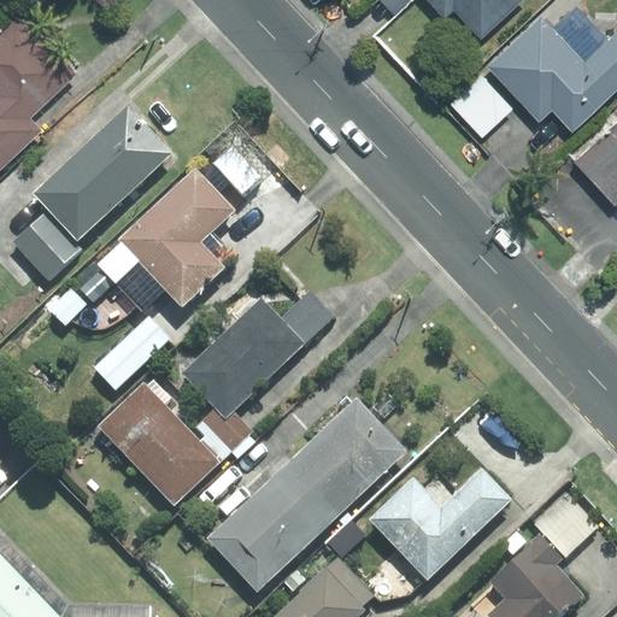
[(428,0),(445,18),(454,9),(481,39),(522,0),(428,0)]
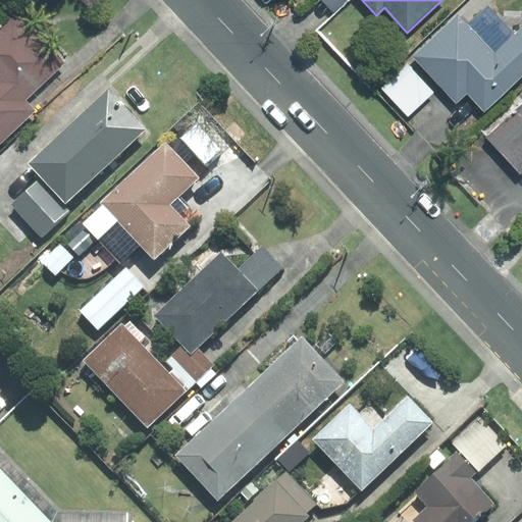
[(0,120),(11,133),(35,111),(24,101),(64,63),(14,9),(0,21),(0,120)]
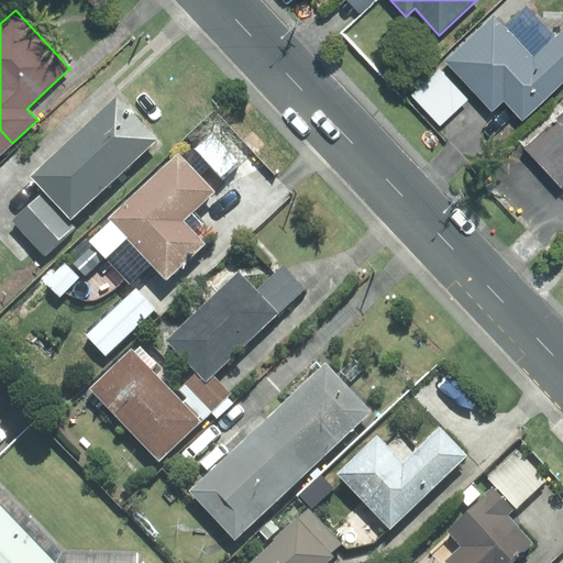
[(505,101),(522,121),(562,83),(562,31),(553,40),(526,10),(506,30),(494,17),(444,63),(493,112),(505,101)]
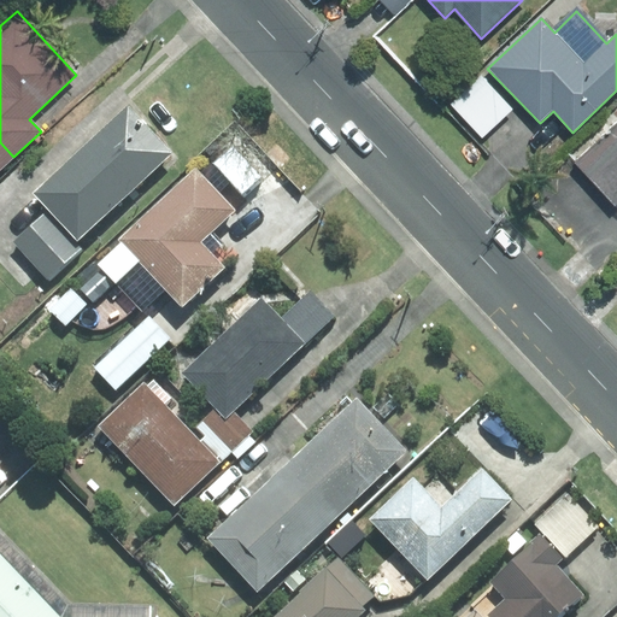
[(480,76),(451,104),(482,137),(512,110),(480,76)]
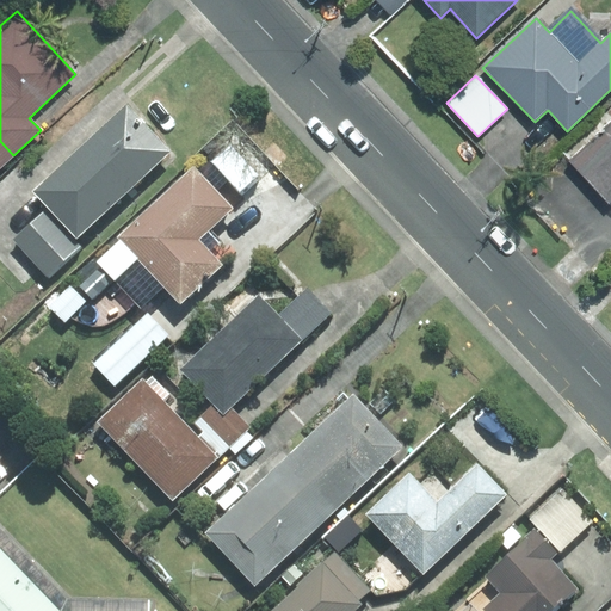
[(76,236),(170,150),(128,106),(35,192),(76,236)]
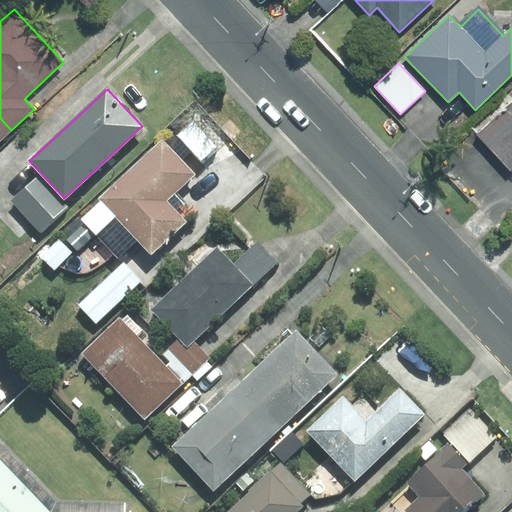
[(511,102),(479,132),(511,168),(511,166),(511,102)]
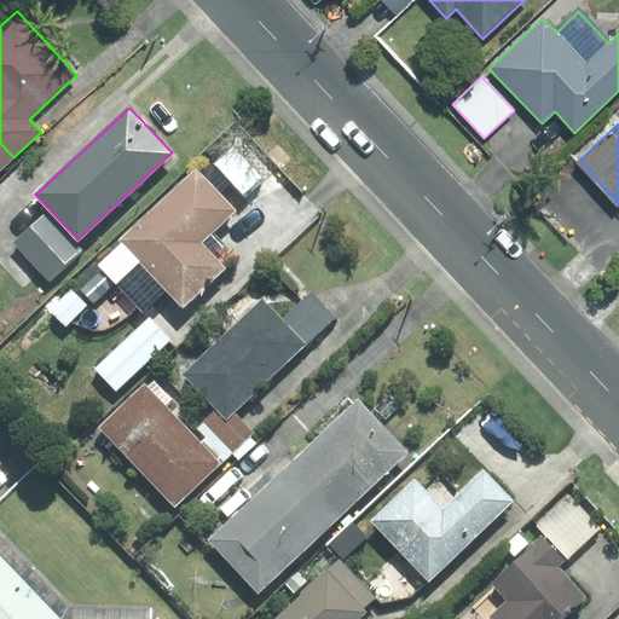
[(0,169),(13,157),(0,143),(0,169)]
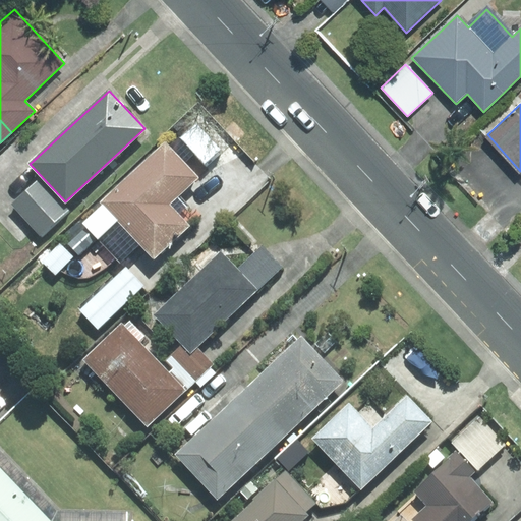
[(195,122),(179,137),(204,164),(220,150),(195,122)]
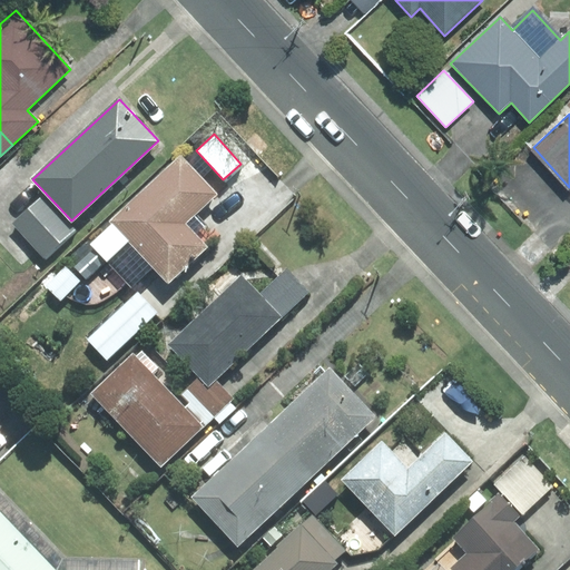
[(196,216),(218,195),(180,156),(89,244),(131,287),(153,266),(168,283),(216,237),(196,216)]
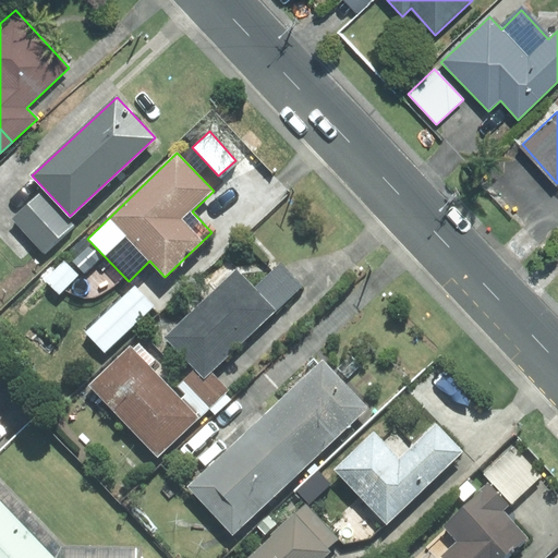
[(45,254),(74,226),(41,191),(11,218),(45,254)]
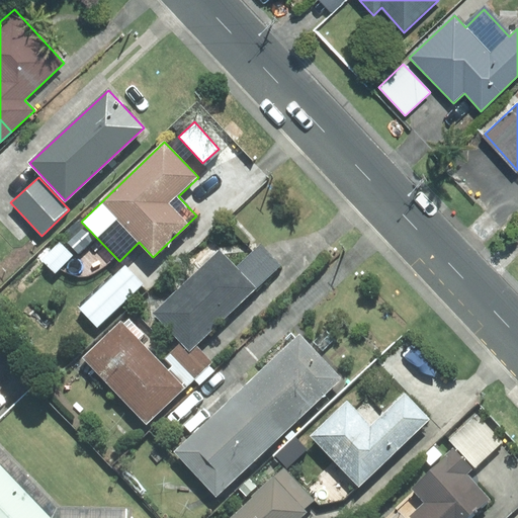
[(94,239),(83,228),(68,243),(79,254),(94,239)]
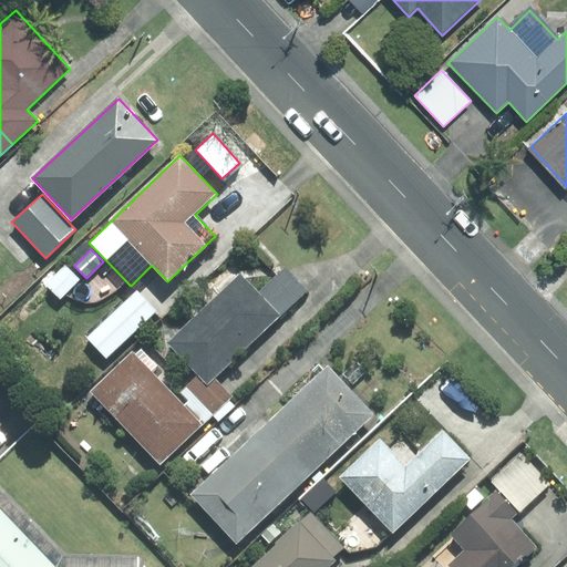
[(80,279),(65,265),(45,285),(60,299),(80,279)]
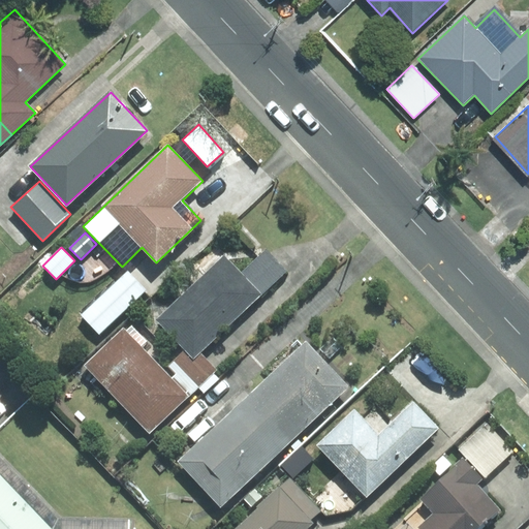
[(266,249),(241,273),(261,294),(286,271),(266,249)]
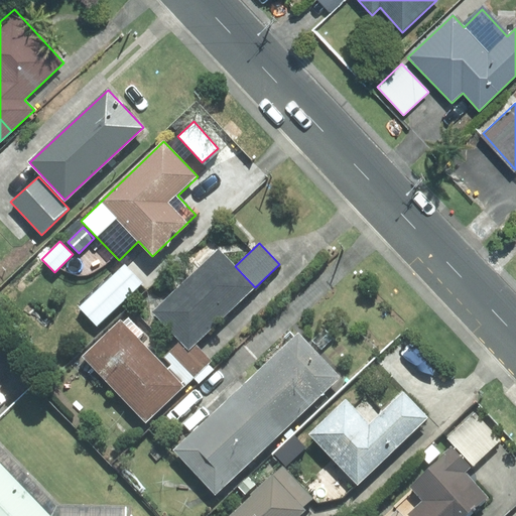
[(180,342),(188,350),(195,344),(255,287),(235,266),(219,249),(152,311),(180,342)]
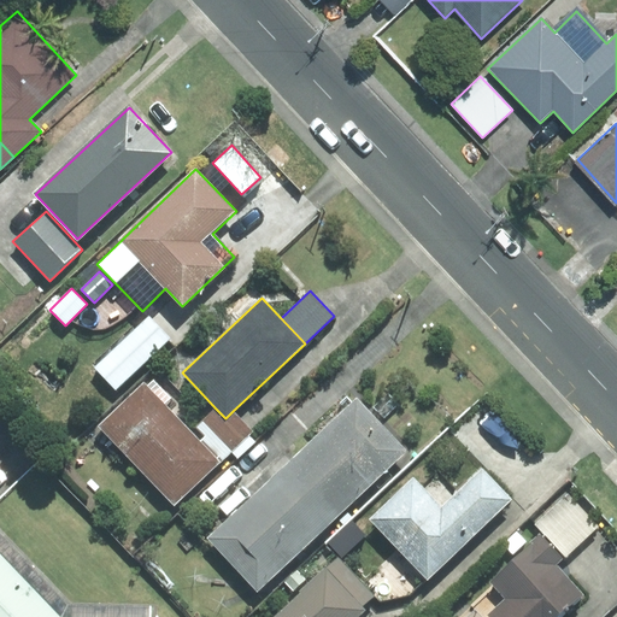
[(148,317),(95,368),(116,389),(169,339),(148,317)]
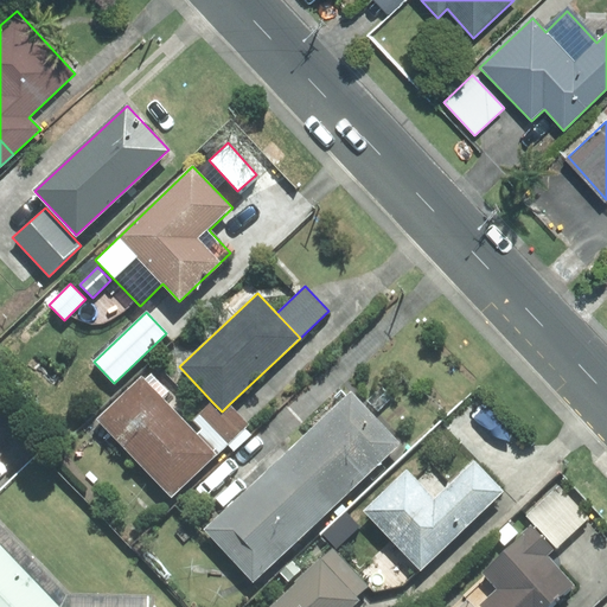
[(172,498),(217,455),(196,434),(161,398),(168,391),(151,374),(145,379),(141,376),(95,420),(172,498)]
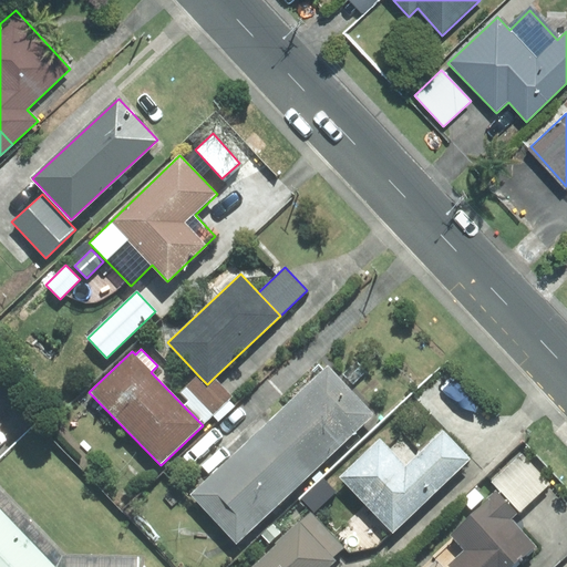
[(263,430),(307,476),(373,414),(328,368),(263,430)]
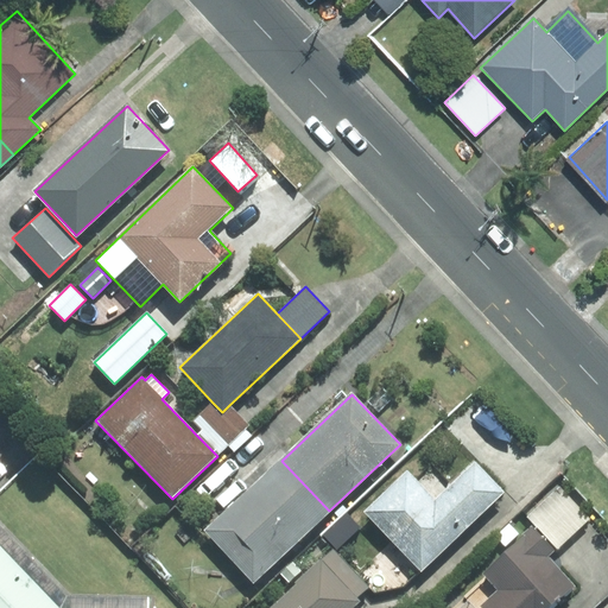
[(249,425),(229,405),(222,412),(213,403),(192,422),(201,430),(196,435),(217,456),(249,425)]
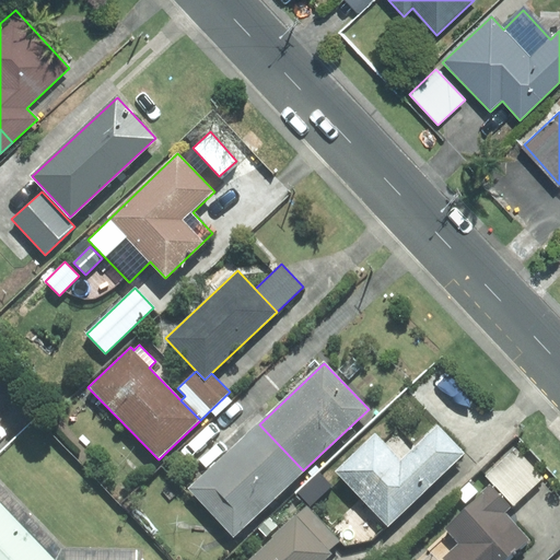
[(233,536),(303,470),(259,424),(189,488),(233,536)]
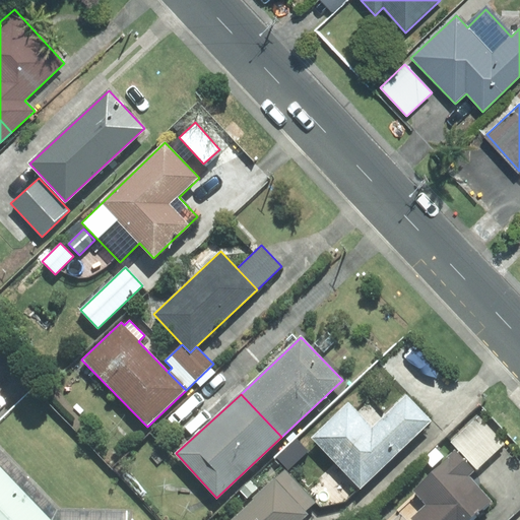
[(348,403),(313,438),(361,488),(430,420),(405,396),(372,428),(348,403)]
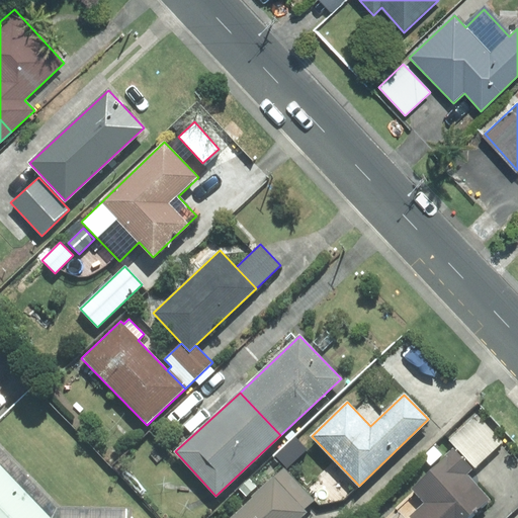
[(447,439),(476,467),(503,442),(475,413),(447,439)]
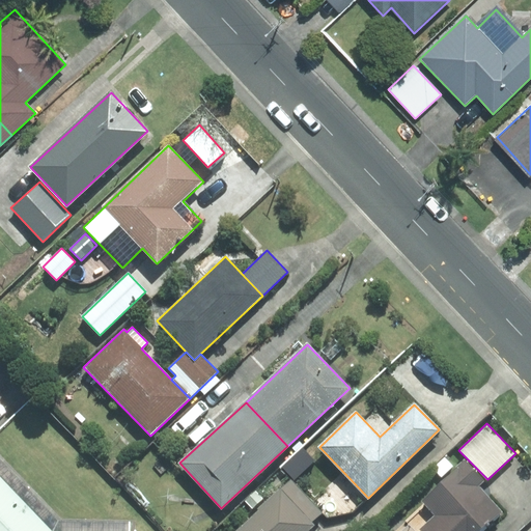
[(465,458),(422,500),(437,515),(421,529),(422,530),(482,530),(502,512),(478,486),(484,481),(465,458)]
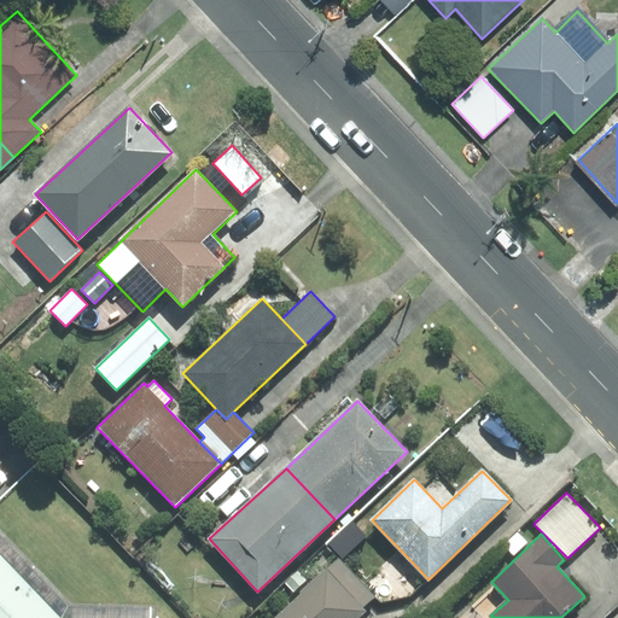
[(0,598),(31,567),(0,535),(0,598)]
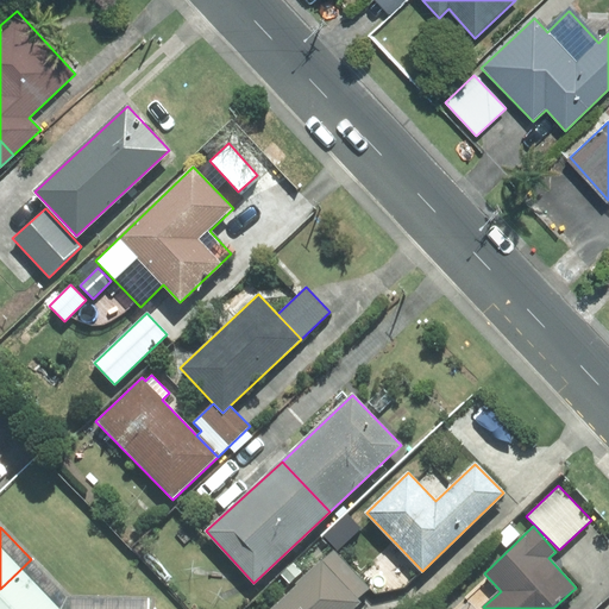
[(357,598),(368,588),(333,553),(272,608),(352,608),(360,602),(357,598)]
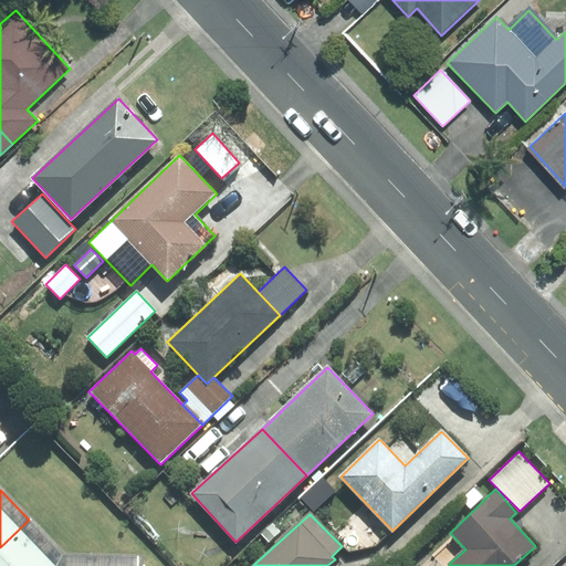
[(56,565),(63,553),(29,520),(0,547),(0,565),(56,565)]
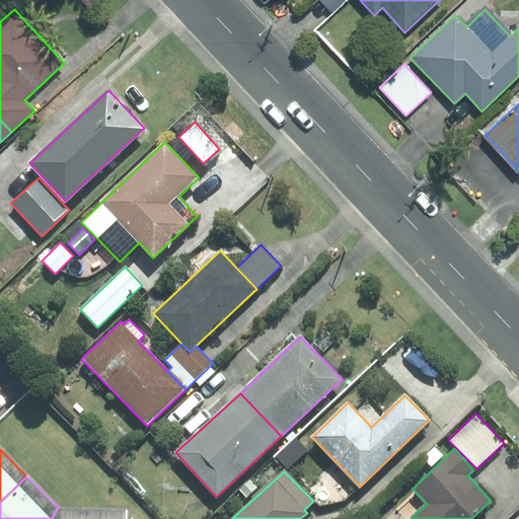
[(126,518),(127,509),(58,507),(52,518),(126,518)]
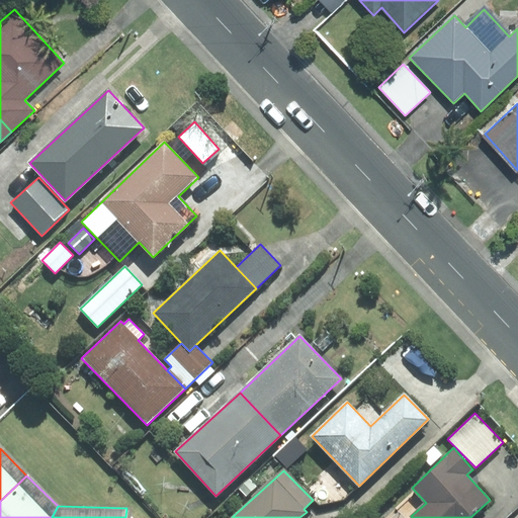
All buildings are outlined.
